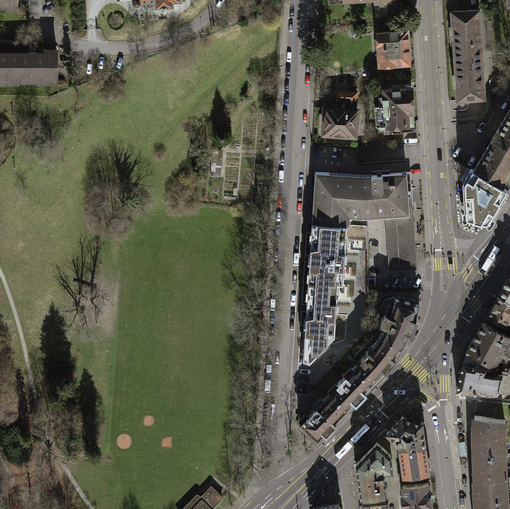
[(0,8),(15,10),(15,0),(0,0),(0,8)]
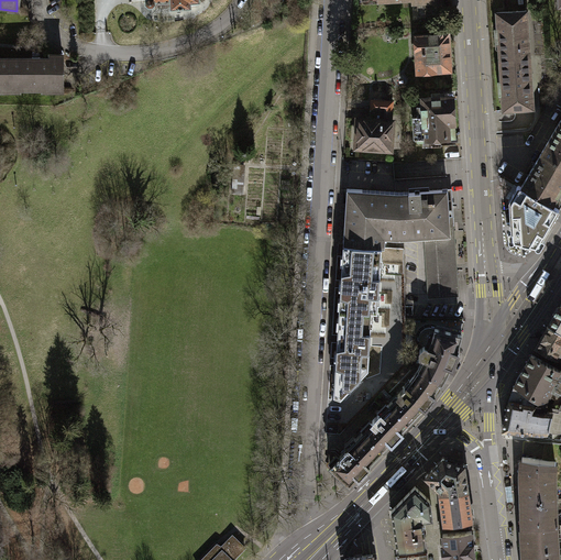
[(201,2),(201,0),(145,0),(146,1),(144,2),(144,4),(144,6),(144,8),(146,9),(149,10),(150,9),(152,8),(153,7),(168,6),(169,11),(188,10),(188,4),(196,4),(198,6),(198,4),(197,3),(197,2),(201,2)]
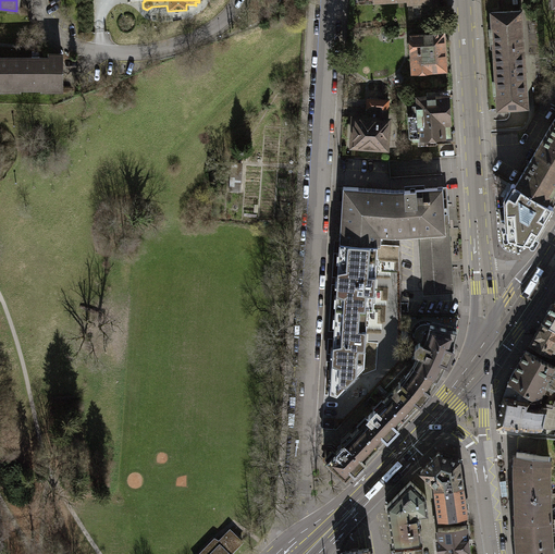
[(371,0),(372,4),(405,2),(405,5),(418,5),(419,19),(436,17),(434,0),(371,0)]
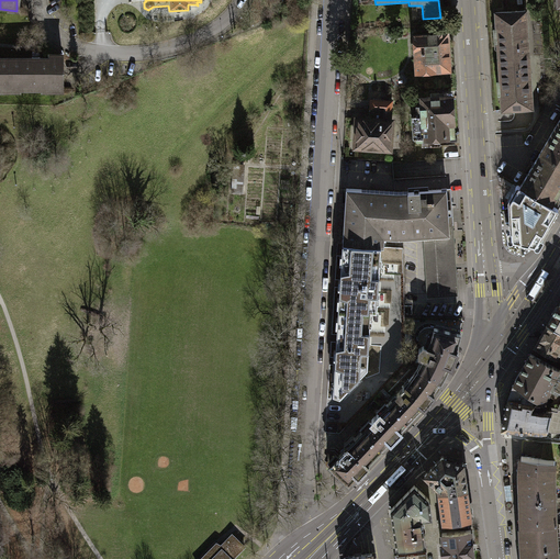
[(496,62),(527,59),(524,13),(493,15),(494,31),(492,32),(493,46),(495,46),(496,62)]
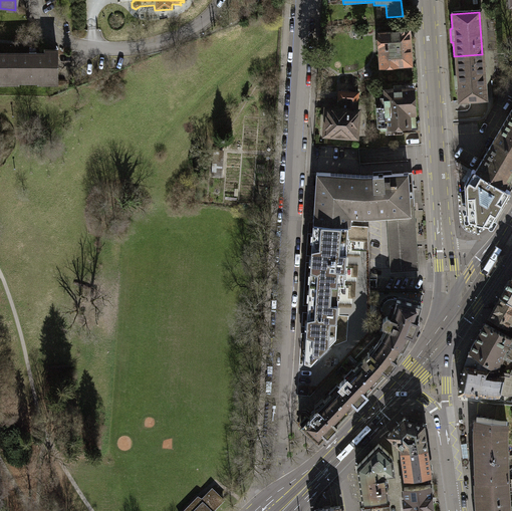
[(408,33),(377,35),(379,69),(410,67),(408,33)]
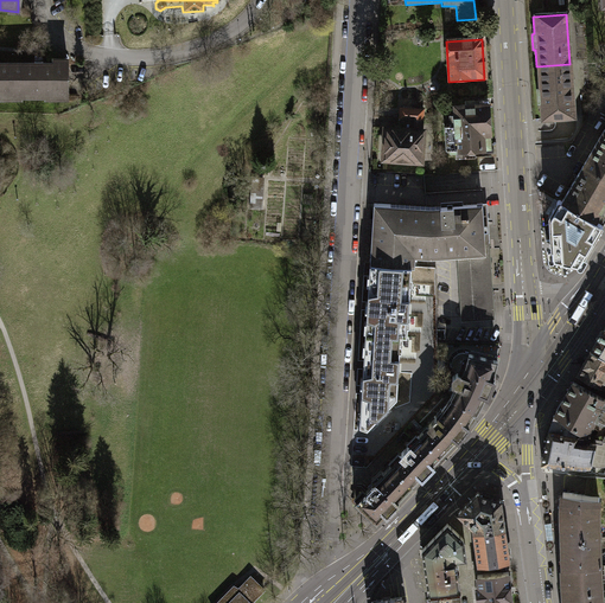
[(33,68),(10,68),(10,98),(65,98),(65,63),(51,63),(51,68),(40,68),(40,65),(37,65),(33,65),(33,68)]
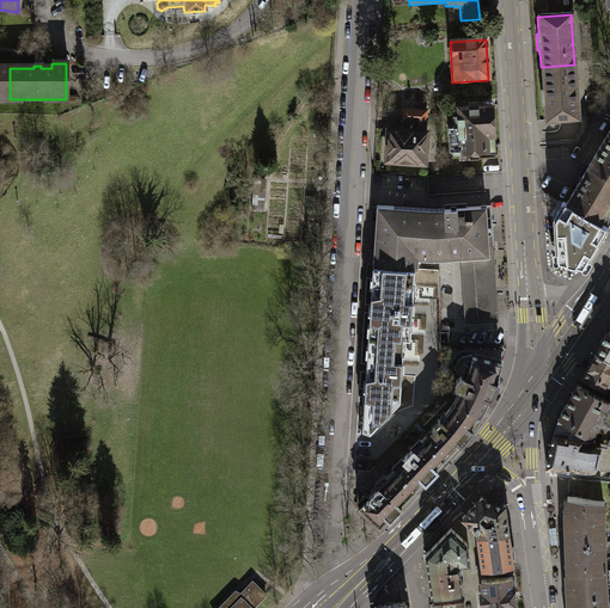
[(574,65),(541,67),(543,91),(540,91),(541,108),(544,106),(546,123),(578,121),(574,65)]
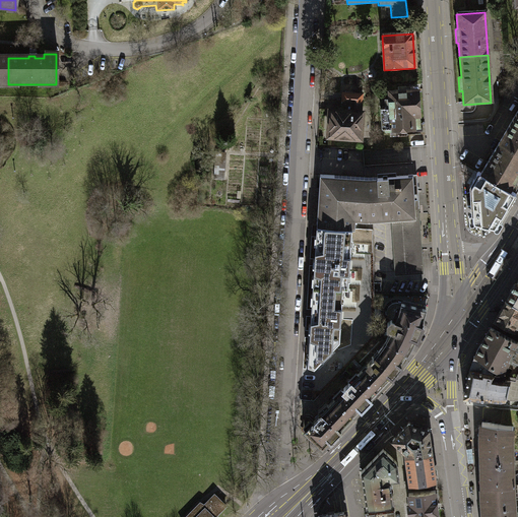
[(0,83),(8,84),(8,58),(0,57),(0,83)]
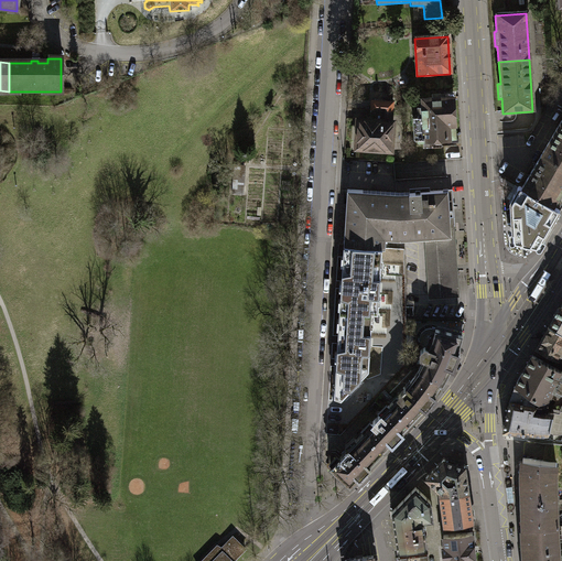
[(413,142),(415,142),(417,144),(421,143),(422,143),(423,141),(439,141),(447,140),(453,140),(453,127),(452,99),(422,101),(422,112),(421,112),(422,119),(412,120),(413,142)]
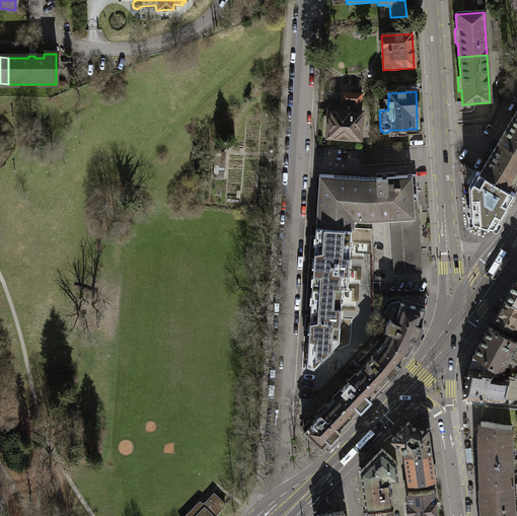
[(340,104),(345,104),(360,105),(360,96),(341,95),(340,104)]
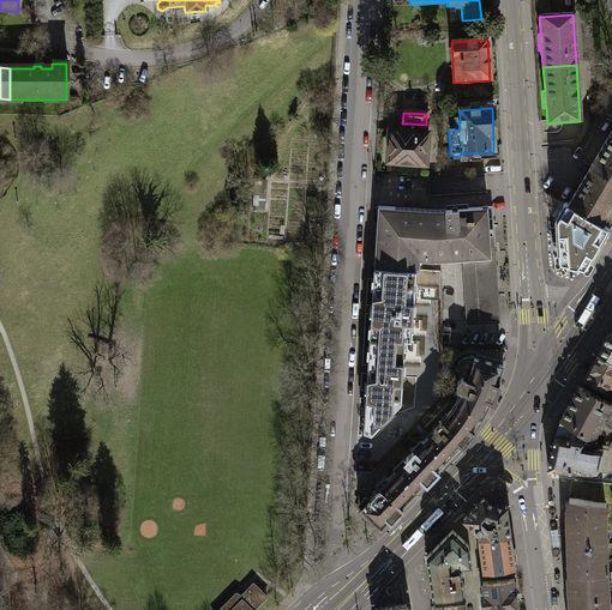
[(425,134),(426,125),(408,124),(407,134),(425,134)]
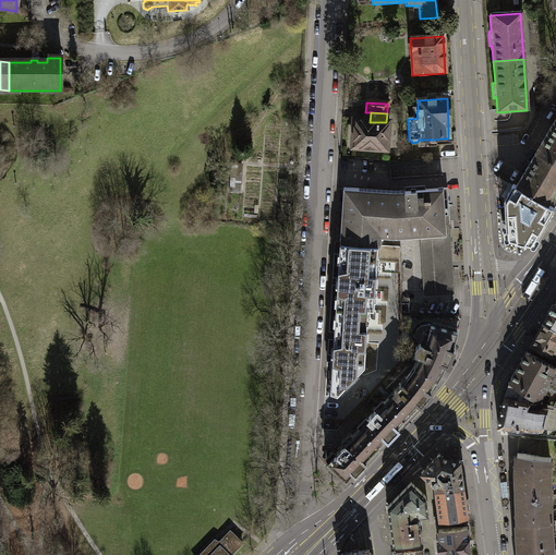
[(555,118),(535,154),(555,166),(555,118)]
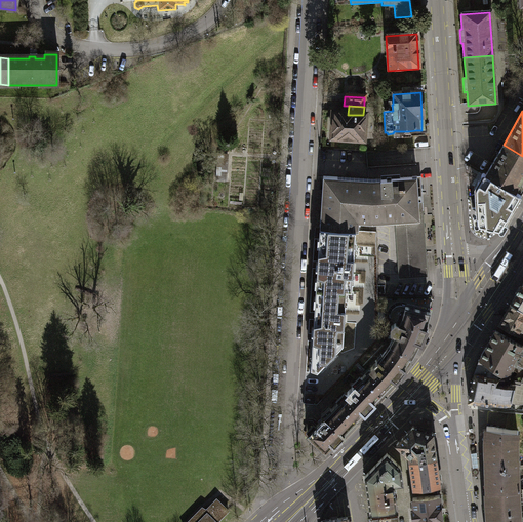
[(349,144),(351,142),(363,142),(364,115),(363,115),(348,115),(331,114),(330,141),(342,141),(345,144),(349,144)]
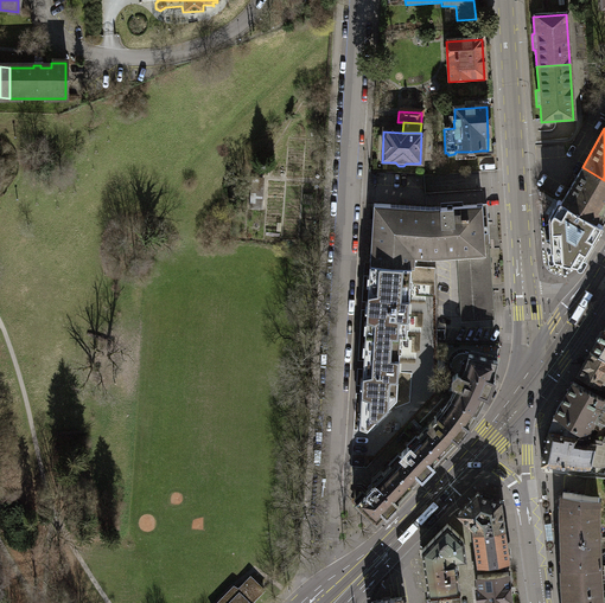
[(472,161),(472,152),(456,152),(454,154),(453,154),(454,162),(472,161)]
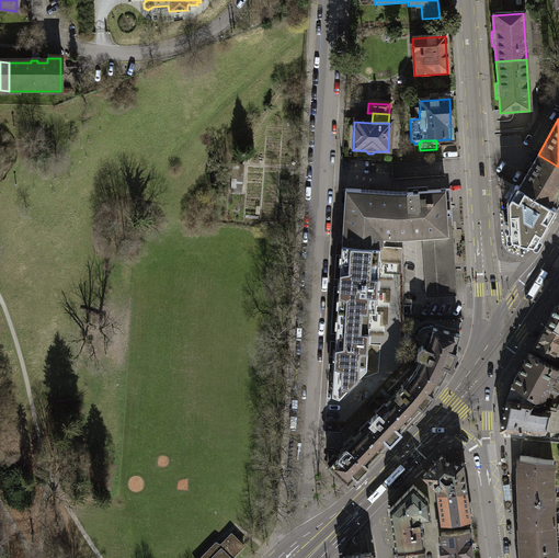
[(558,167),(538,155),(517,190),(556,212),(558,206),(558,167)]
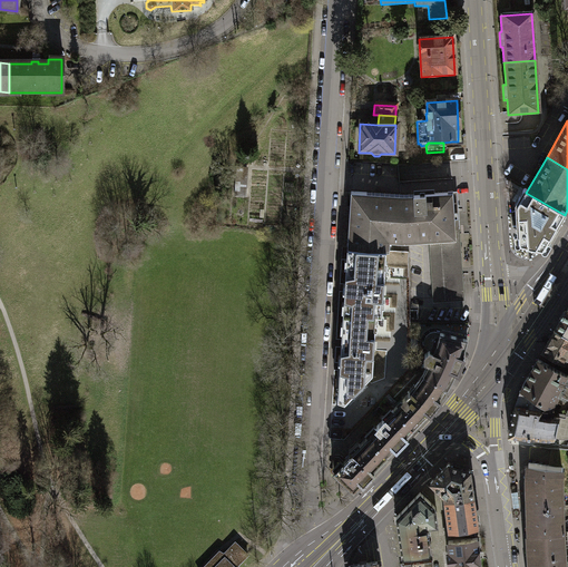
[(236,169),(235,182),(244,182),(244,170),(236,169)]
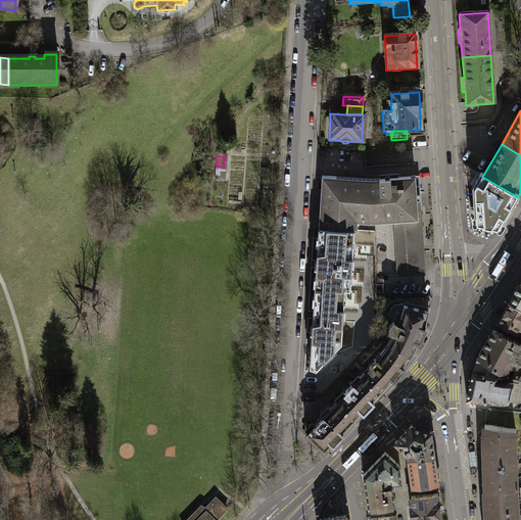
[(518,197),(482,177),(479,175),(471,188),(473,223),(474,225),(475,225),(499,231),(518,197)]
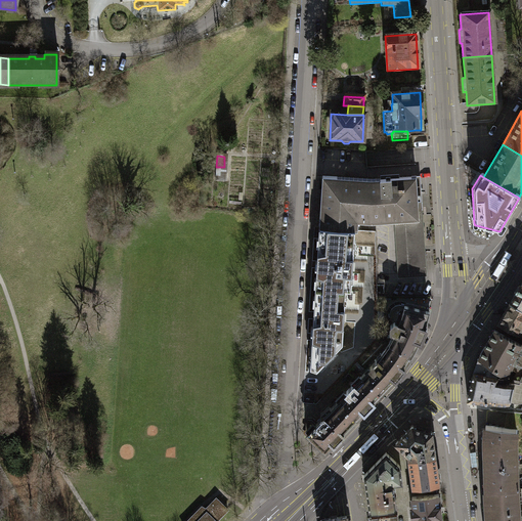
[(421,275),(415,179),(371,182),(321,178),(317,231),(318,231),(353,233),(356,233),(356,224),(366,225),(375,225),(393,224),(396,276),(421,275)]
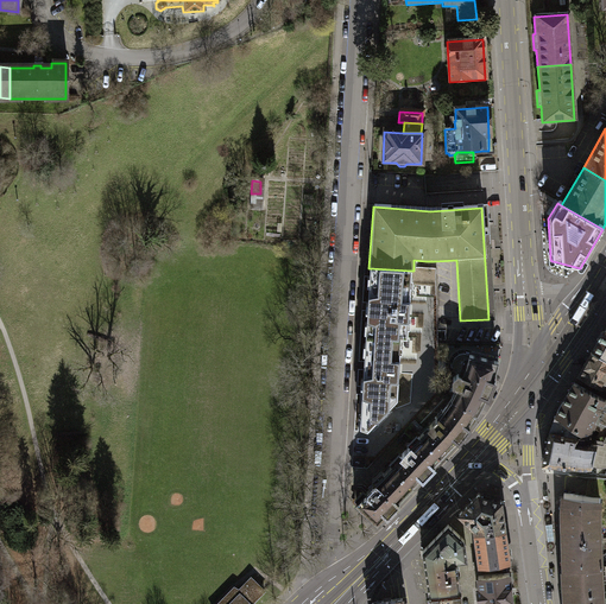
[(406,329),(398,329),(399,322),(408,323),(409,287),(402,286),(402,281),(410,281),(410,271),(370,268),(368,281),(373,281),(373,288),(368,288),(367,306),(368,306),(368,315),(366,315),(366,325),(371,328),(370,335),(365,335),(365,336),(399,337),(406,338),(406,329)]
